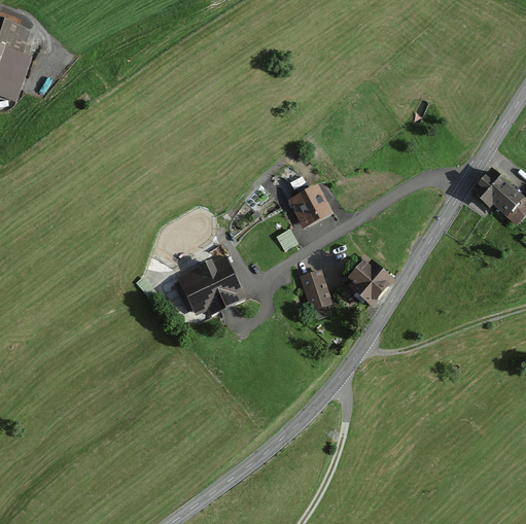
[(0,95),(15,100),(30,55),(23,53),(31,28),(0,16),(0,95)]
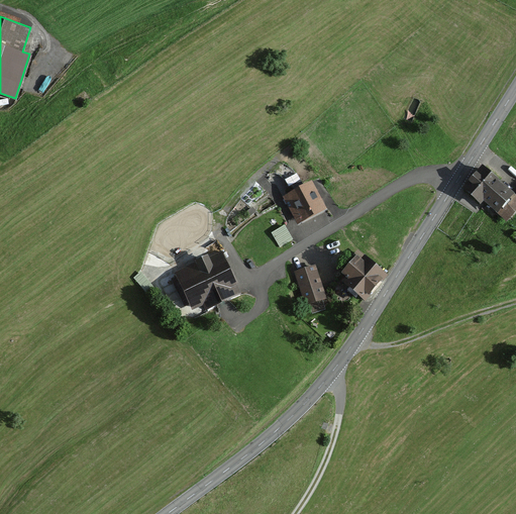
[(515,207),(515,193),(481,166),(468,183),(477,190),(472,196),(480,204),(482,201),(506,220),(515,207)]
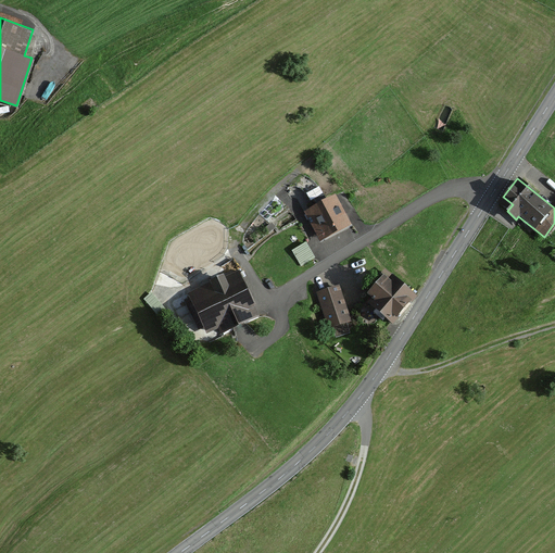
[(304,210),(319,239),(350,224),(335,195),(304,210)]
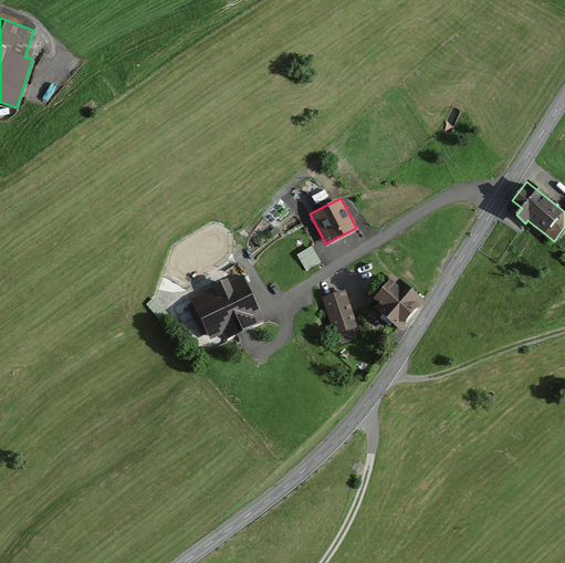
[(320,258),(313,244),(297,253),(305,266),(320,258)]
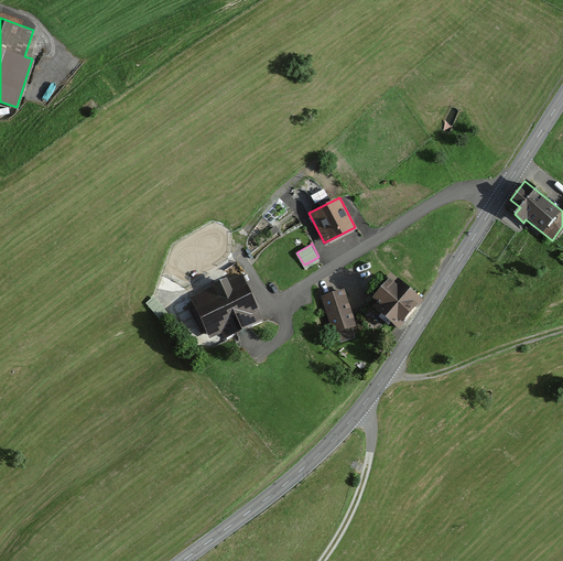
[(190,295),(208,336),(220,331),(223,337),(263,320),(242,272),(190,295)]
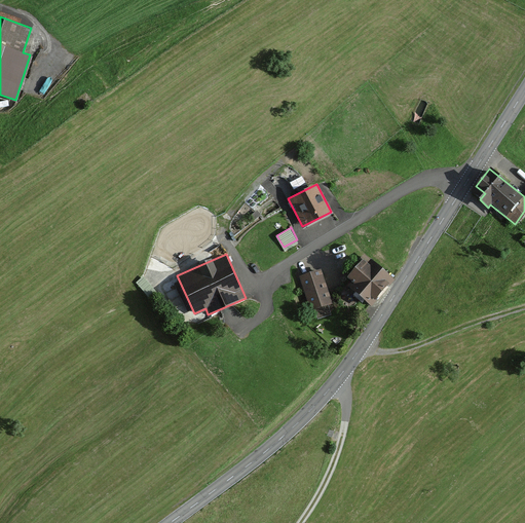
[(346,283),(370,305),(394,281),(370,258),(346,283)]
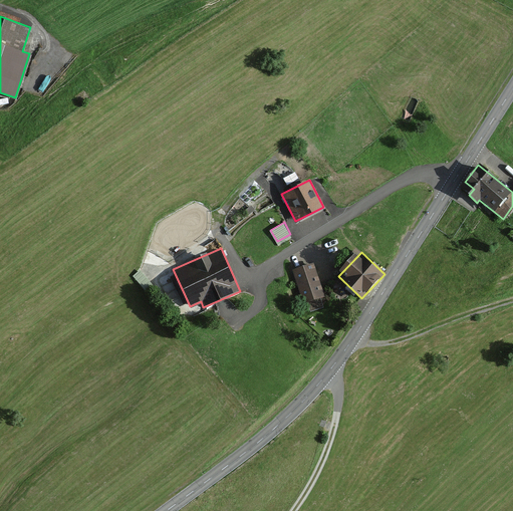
[(313,262),(291,268),(301,301),(323,295),(313,262)]
